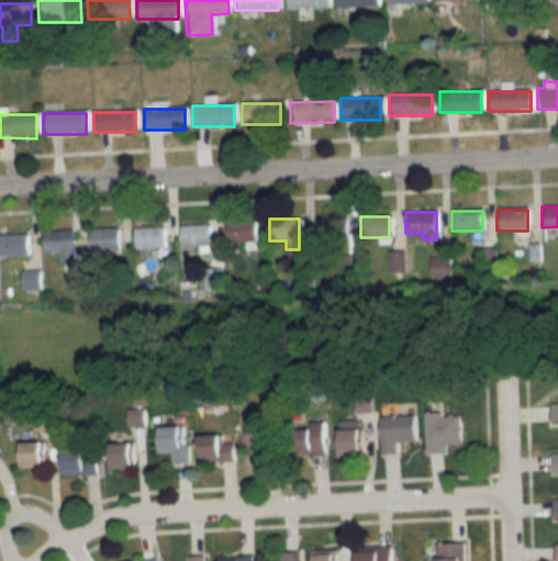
[(352,246),(350,219),(315,220),(316,240),(332,239),(332,246),(352,246)]
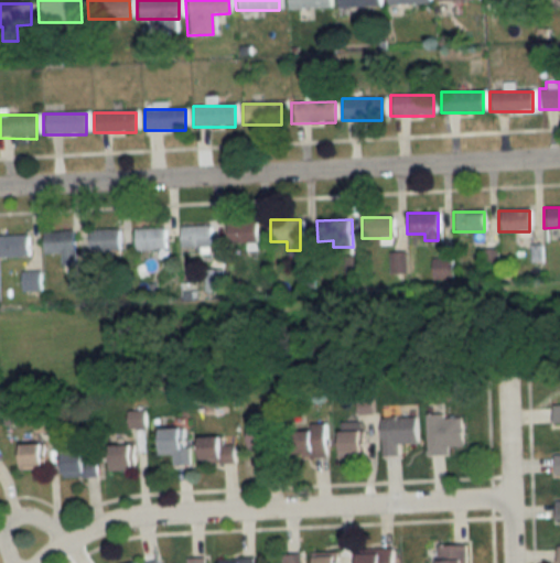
[(255,244),(255,223),(225,223),(225,244),(255,244)]
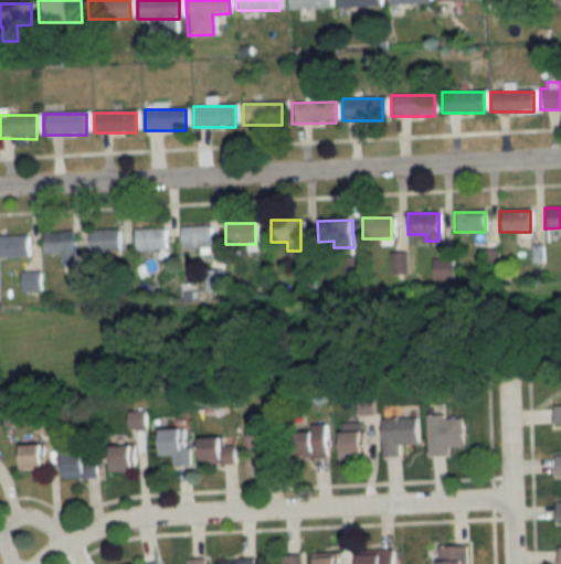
[(179,226),(179,248),(209,248),(209,226),(179,226)]
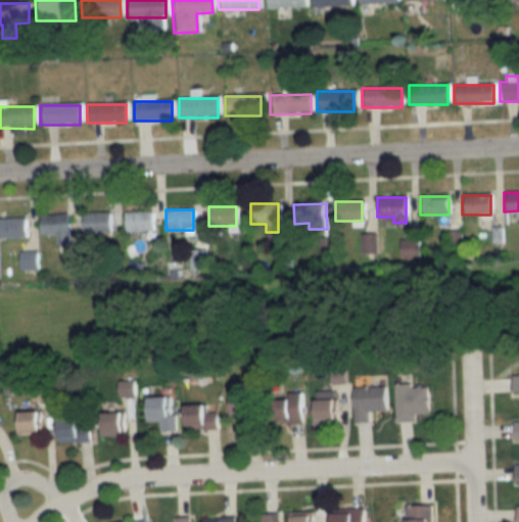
[(80,234),(109,234),(109,212),(80,212),(80,234)]
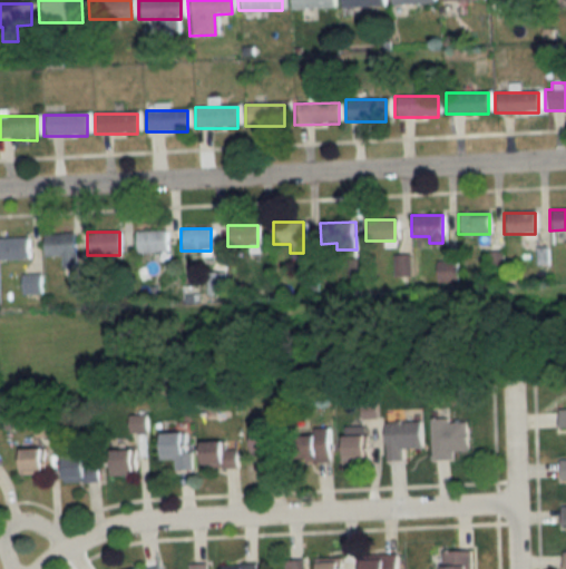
[(135,253),(164,253),(164,232),(135,232),(135,253)]
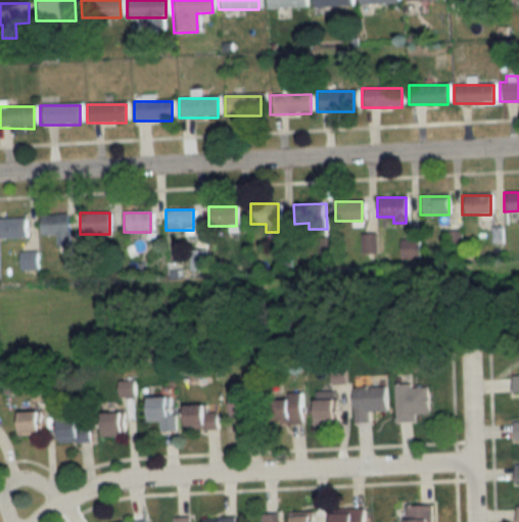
[(65,244),(65,216),(39,216),(39,235),(54,235),(54,244),(65,244)]
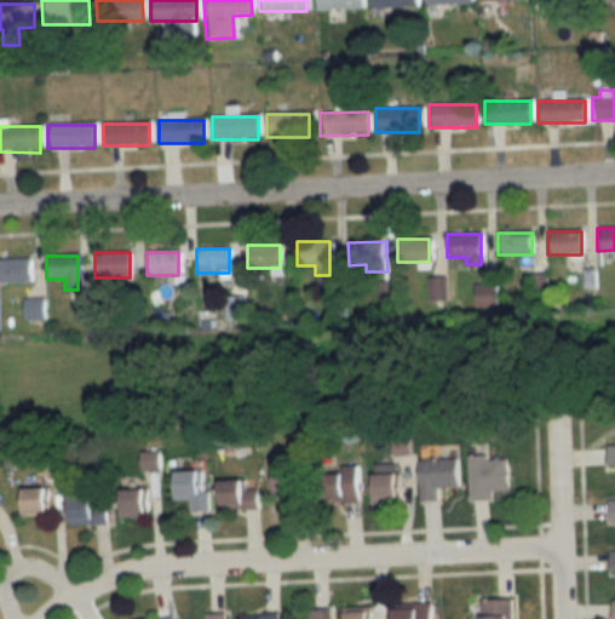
[(0,282),(28,282),(28,259),(0,258),(0,282)]
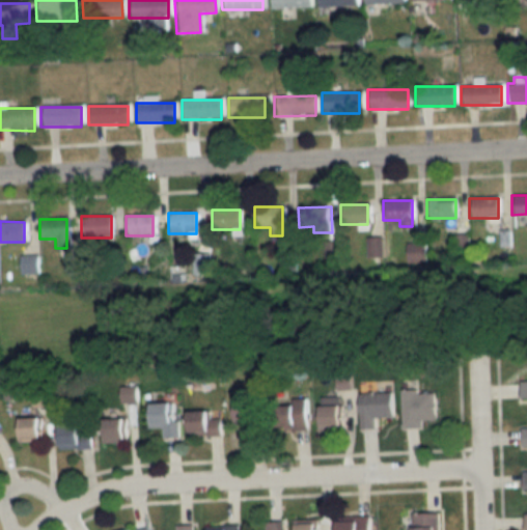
[(365,239),(365,254),(379,254),(379,239),(365,239)]
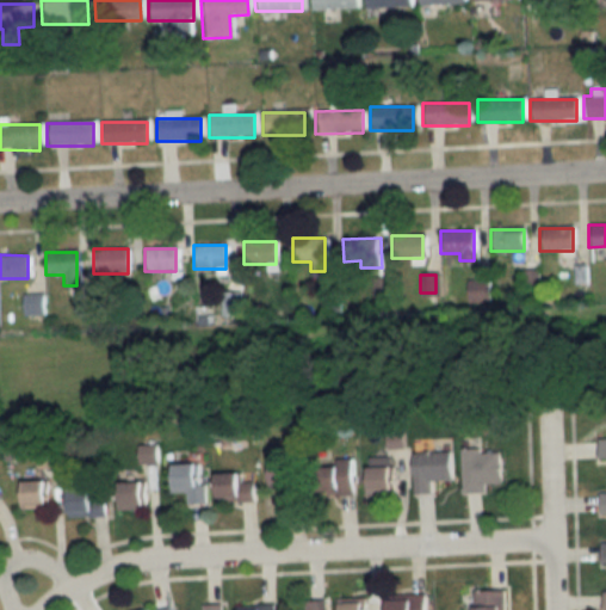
[(469,300),(486,299),(484,282),(467,284),(469,300)]
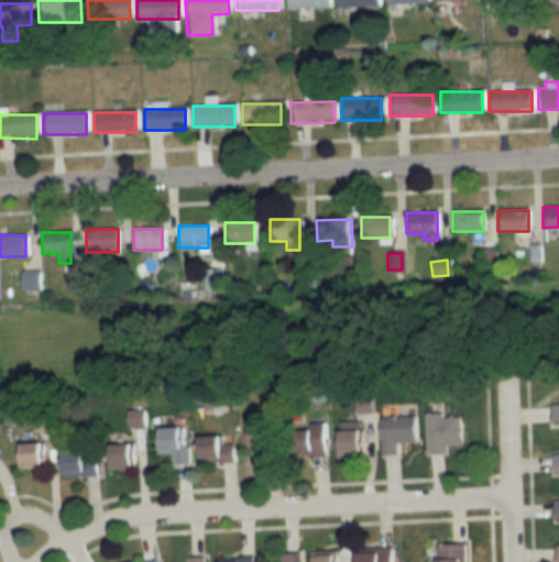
[(203,270),(203,290),(219,290),(219,270),(203,270)]
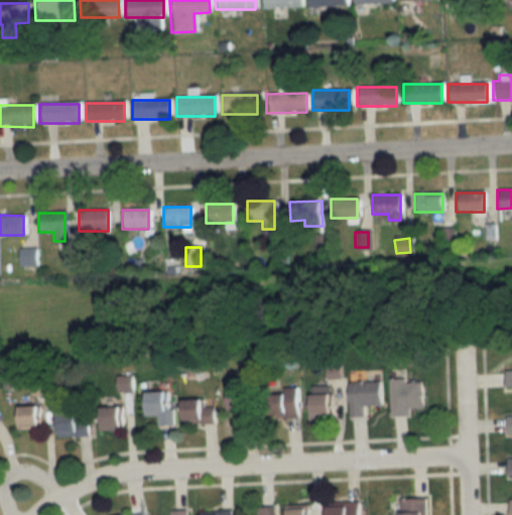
[(511,371),(503,371),(503,388),(511,388),(511,371)]
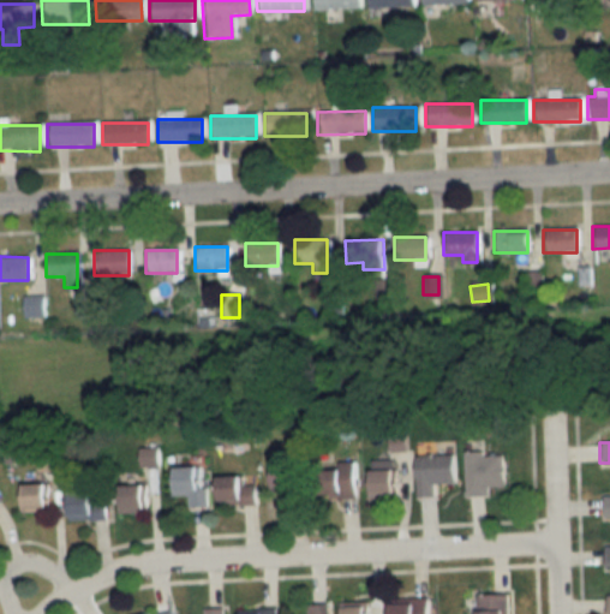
[(500,452),(462,453),(464,496),(488,495),(486,488),(501,487),(500,452)]
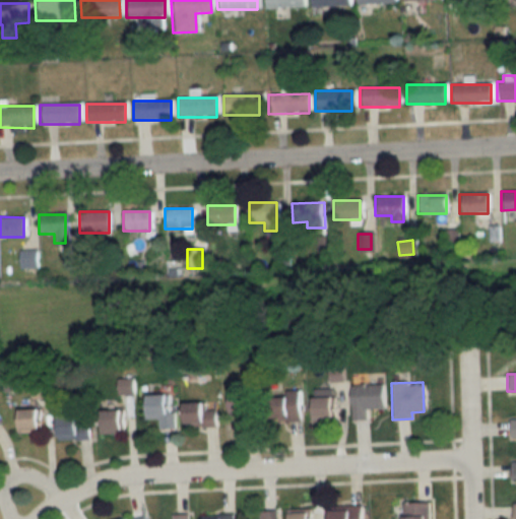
[(348,385),(350,419),(365,418),(365,408),(382,407),(381,384),(348,385)]
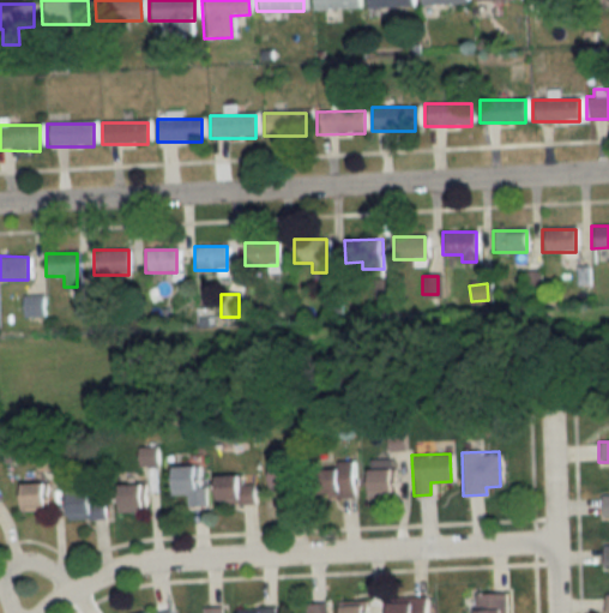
[(351,498),(351,461),(335,462),(335,468),(315,469),(315,498),(351,498)]
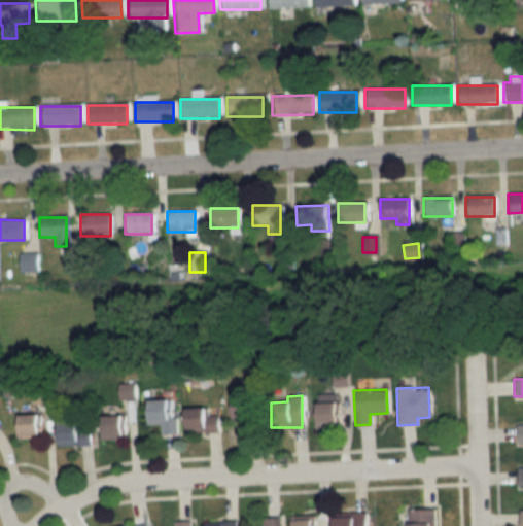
[(255,429),(255,396),(230,396),(230,421),(241,421),(241,429),(255,429)]
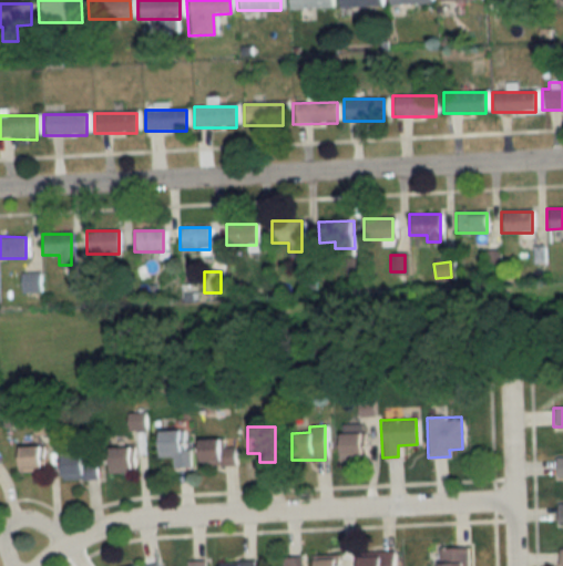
[(171,456),(171,467),(186,467),(186,431),(155,431),(155,456),(171,456)]
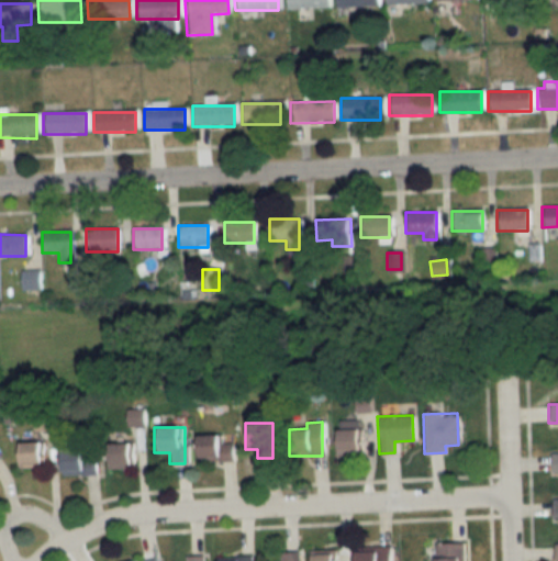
[(334,429),(334,453),(359,453),(359,429),(334,429)]
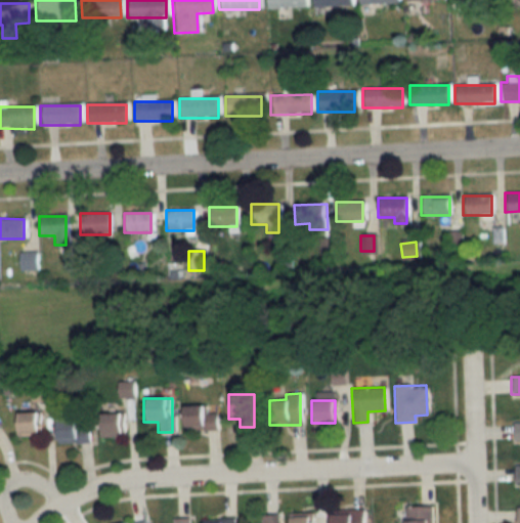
[(205,405),(183,405),(183,429),(216,429),(216,413),(205,413),(205,405)]
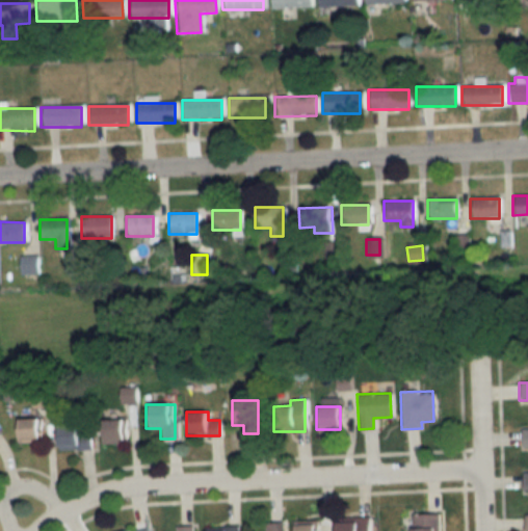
[(15,419),(15,444),(41,444),(41,419),(15,419)]
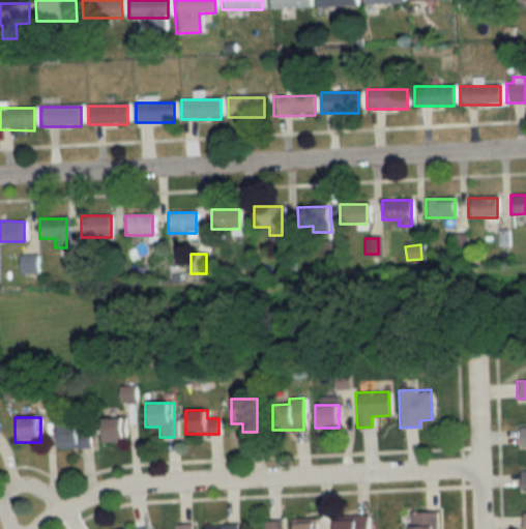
[(124,443),(124,418),(99,418),(99,443),(124,443)]
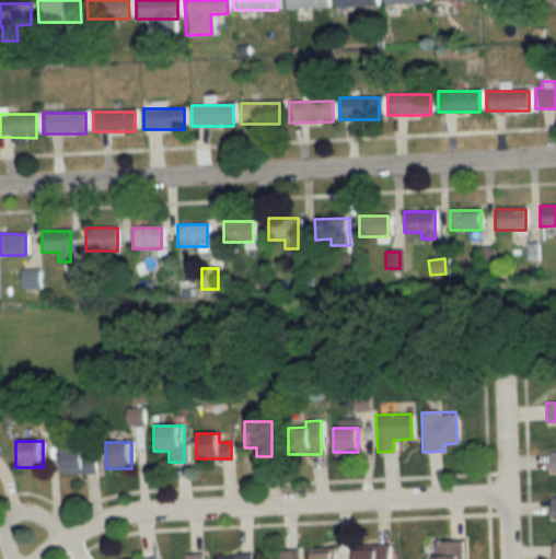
[(82,447),(60,447),(60,474),(94,474),(94,455),(82,455),(82,447)]
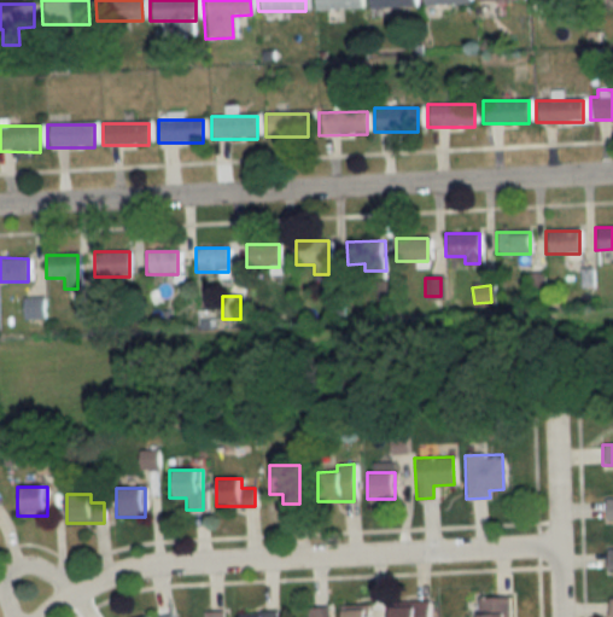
[(507,616),(508,598),(477,598),(477,616),(507,616)]
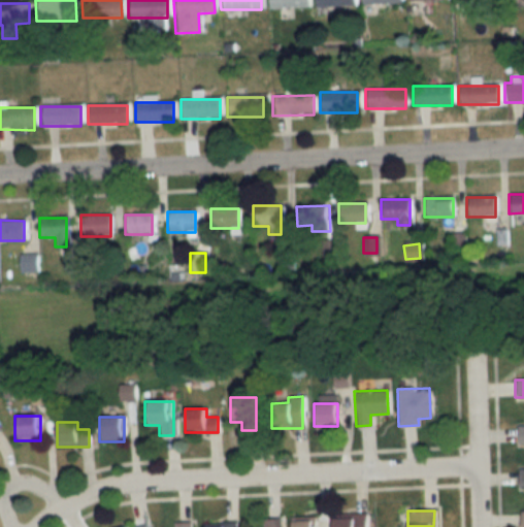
[(366,526),(367,515),(332,515),(332,526),(366,526)]
